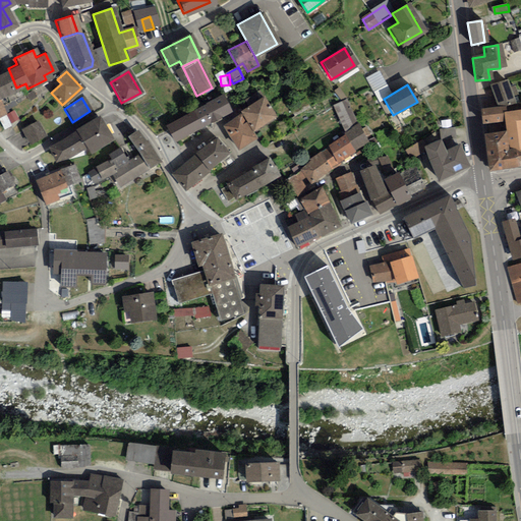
[(239,114),(248,131),(273,117),(262,98),(237,112),(239,114)]
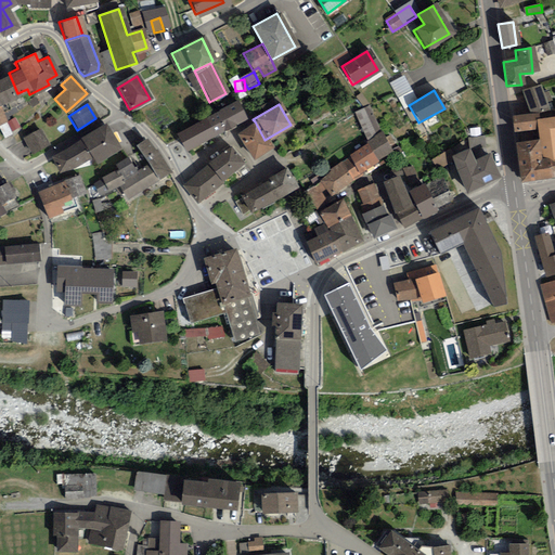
[(217,113),(226,128),(241,120),(232,105),(217,113)]
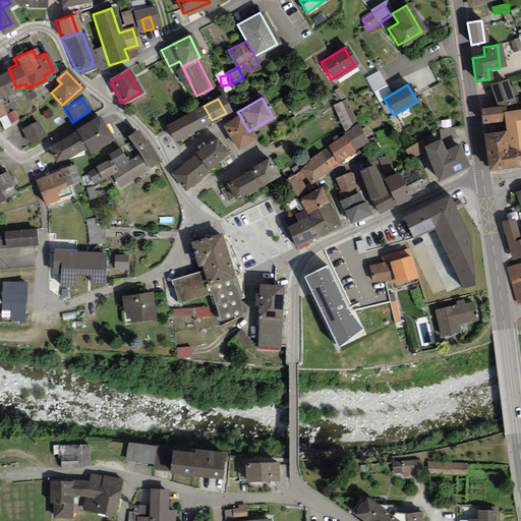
[(204,106),(189,114),(196,128),(212,120),(204,106)]
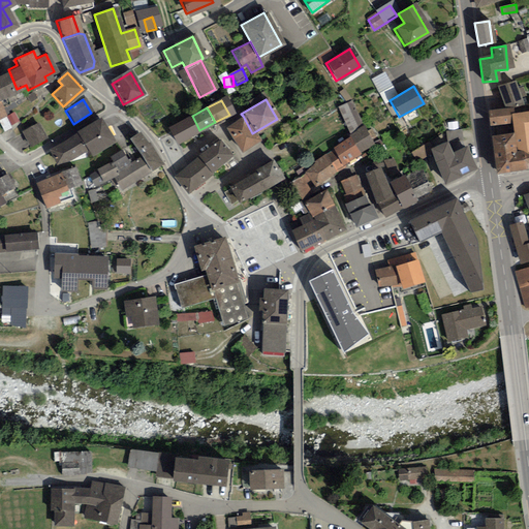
[(488,113),(489,124),(511,122),(509,110),(488,113)]
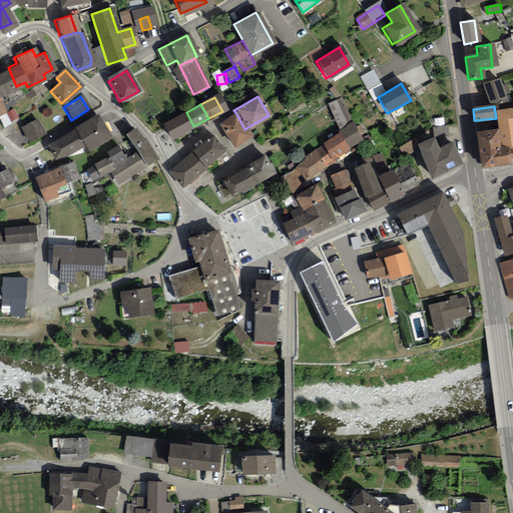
[(162,125),(170,139),(193,126),(186,112),(162,125)]
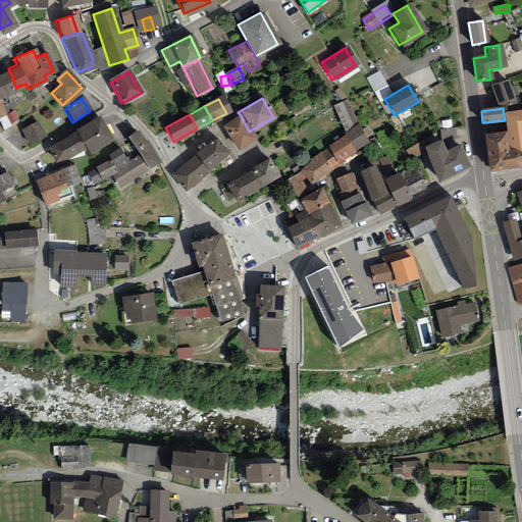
[(253,139),(249,132),(240,114),(220,125),(235,149),(253,139)]
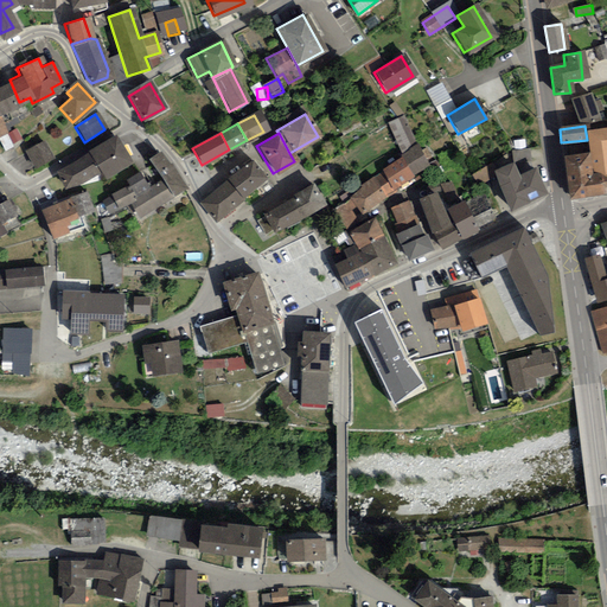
[(114,141),(55,174),(64,191),(98,171),(102,177),(127,163),(114,141)]
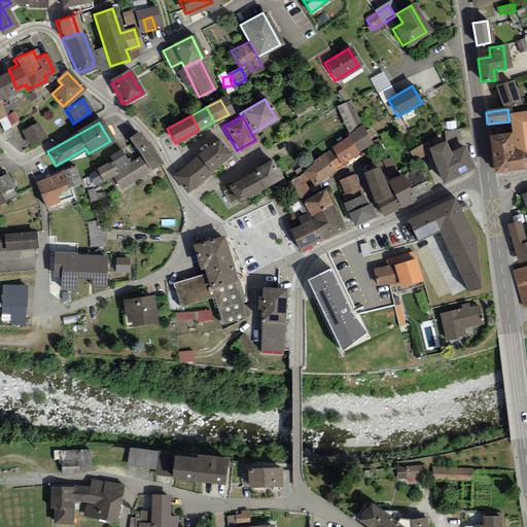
[(21,133),(28,146),(42,138),(36,125),(21,133)]
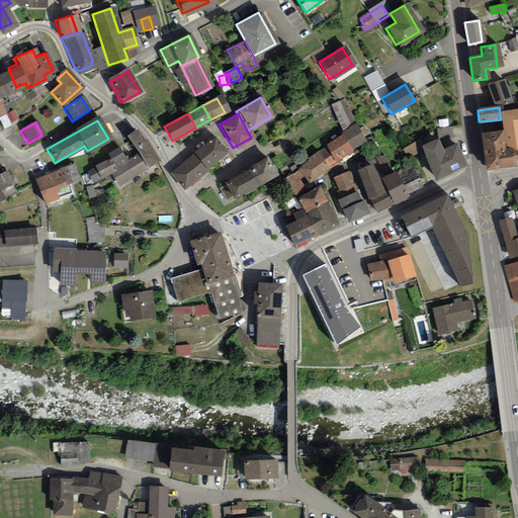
[(111,169),(119,182),(158,159),(139,126),(128,134),(140,152),(111,169)]
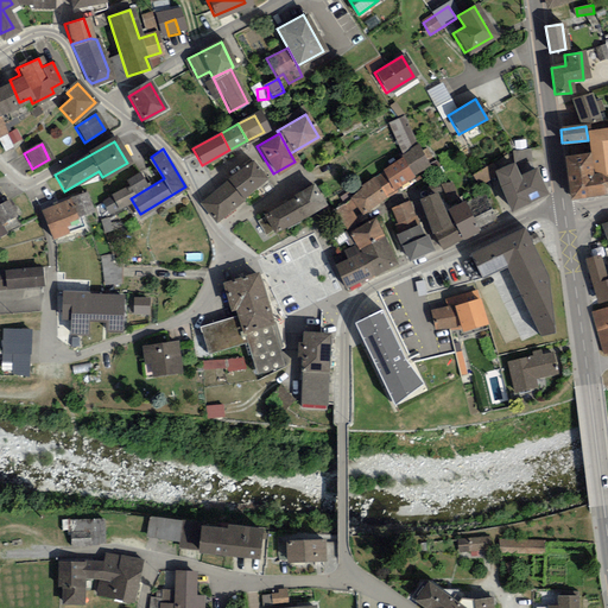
[(415,151),(399,160),(410,178),(426,169),(415,151)]
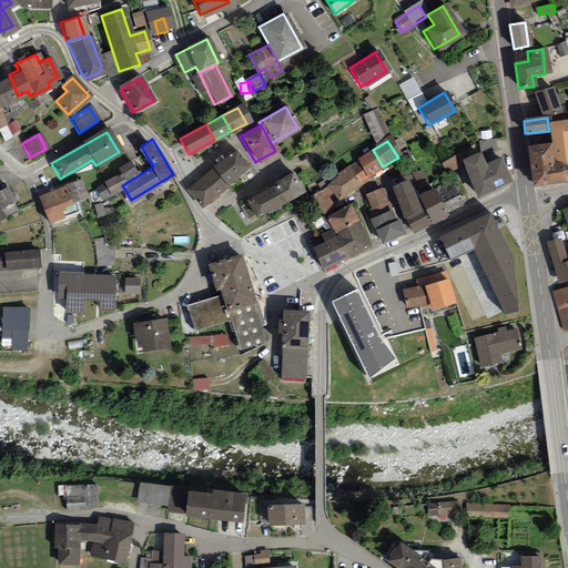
[(490,154),(503,154),(503,145),(490,145),(490,154)]
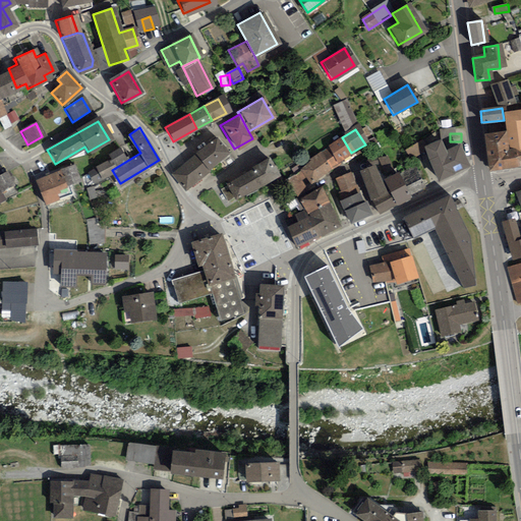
[(484,135),(488,170),(520,166),(520,149),(503,151),(501,133),(484,135)]
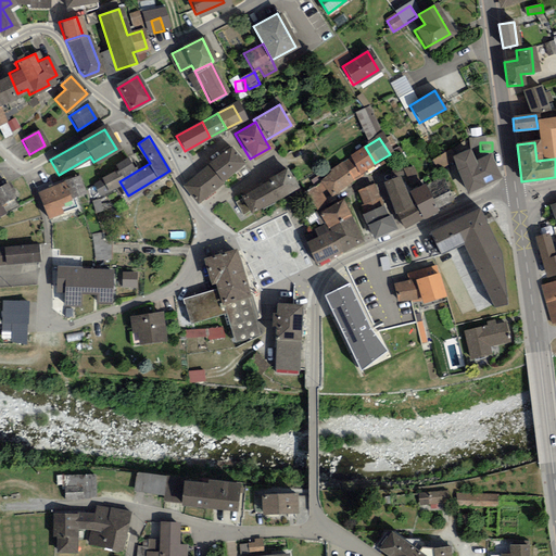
[(348,158),(358,174),(375,163),(365,147),(348,158)]
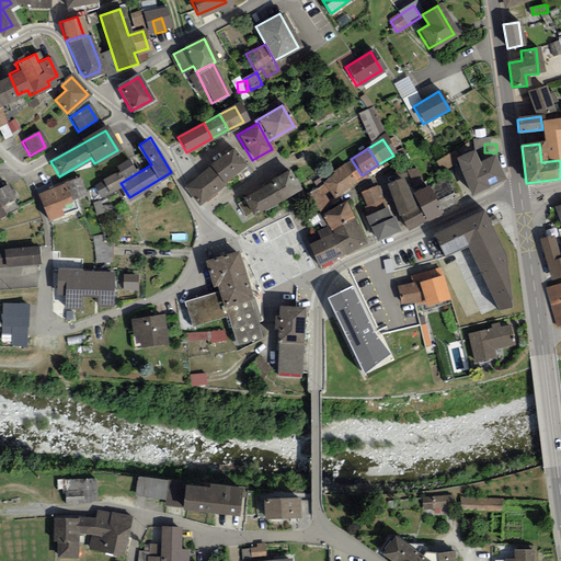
[(185,187),(197,204),(221,187),(218,183),(241,167),(229,150),(204,169),(206,172),(185,187)]
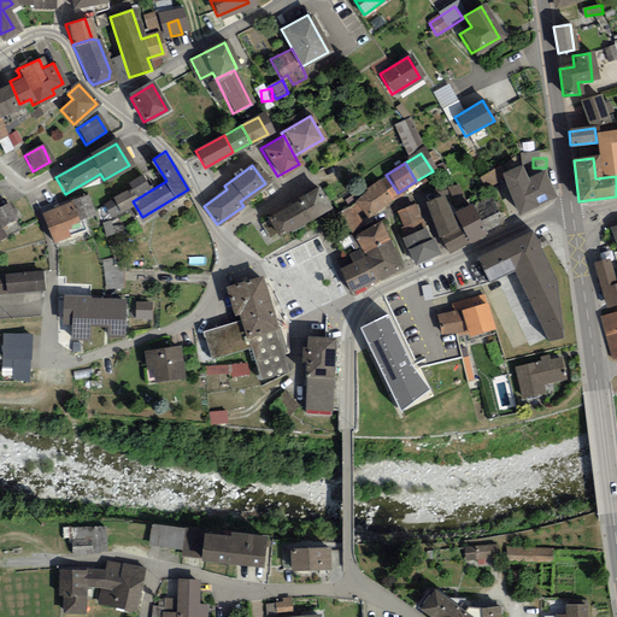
[(505,175),(521,210),(554,194),(545,172),(529,178),(523,166),(505,175)]
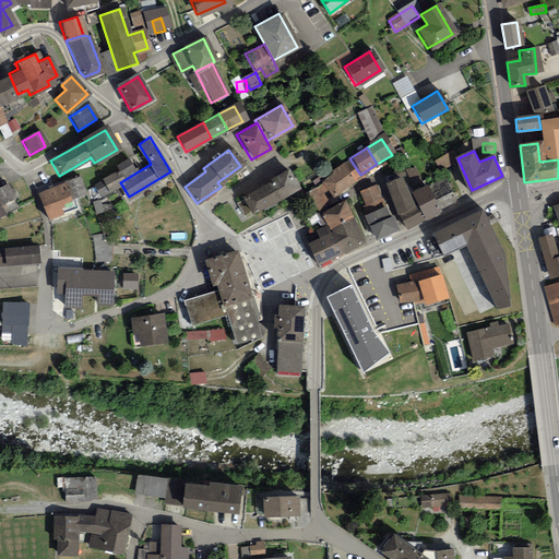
[(320,181),(331,197),(351,183),(340,168),(320,181)]
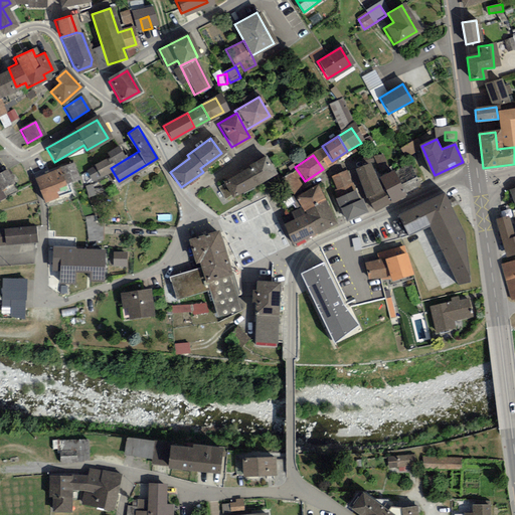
[(221,182),(229,197),(273,175),(264,158),(249,165),(250,167),(221,182)]
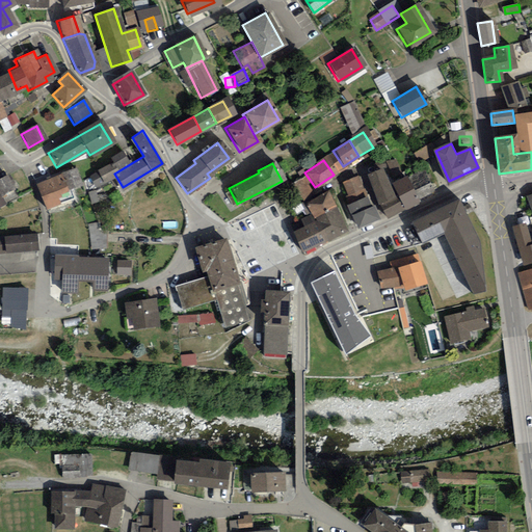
[(77,166),(63,171),(69,189),(83,184),(77,166)]
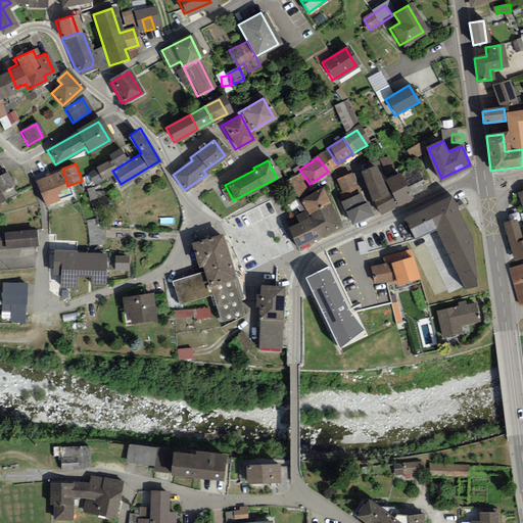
[(58,171),(35,181),(45,205),(58,199),(54,190),(65,186),(58,171)]
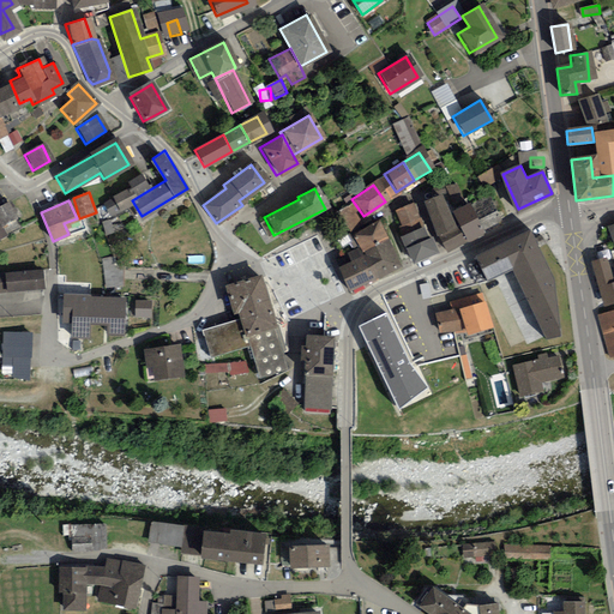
[(5,204),(0,205),(0,235),(2,235),(0,230),(0,224),(12,218),(5,204)]
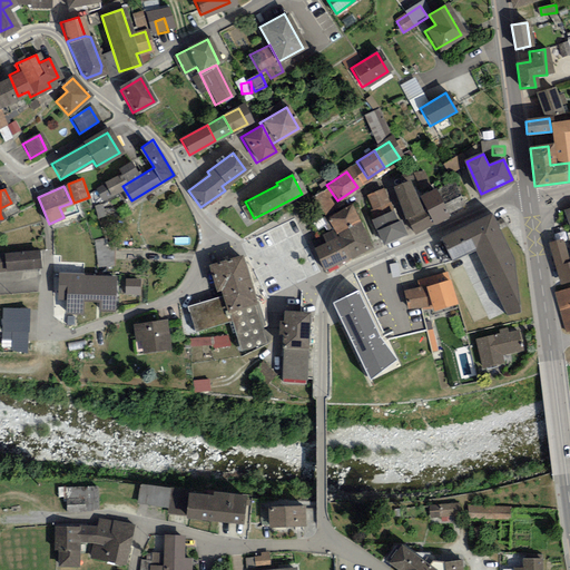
[(416,196),(430,224),(443,217),(430,190),(416,196)]
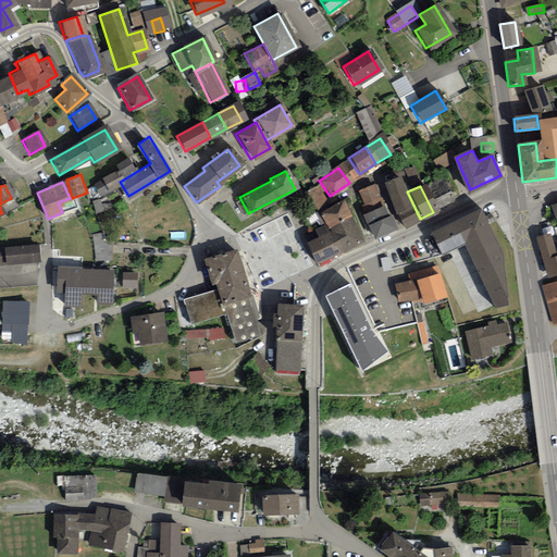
[(373,187),(358,192),(366,215),(381,211),(373,187)]
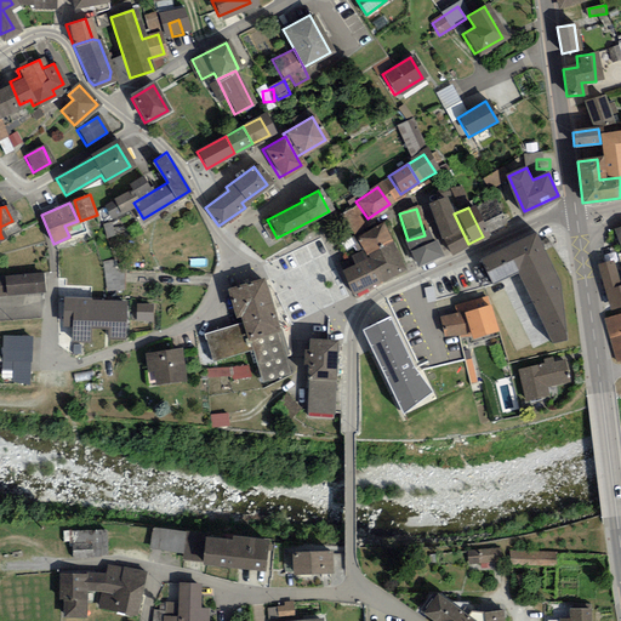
[(353,238),(363,256),(388,244),(379,226),(353,238)]
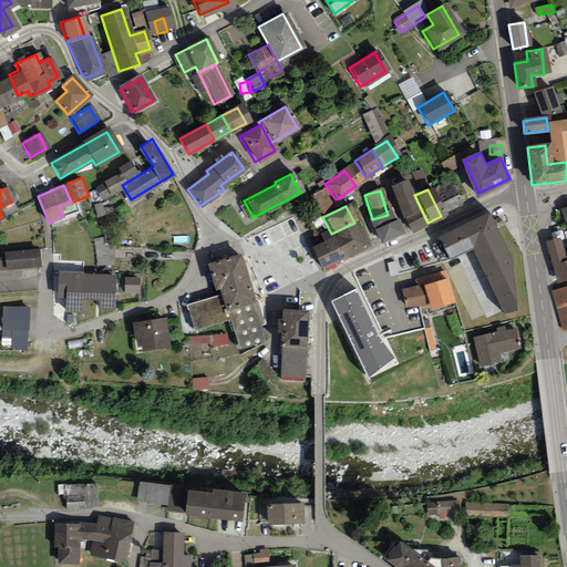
[(491,212),(439,236),(450,259),(475,247),(505,312),(519,310),(514,255),(491,212)]
